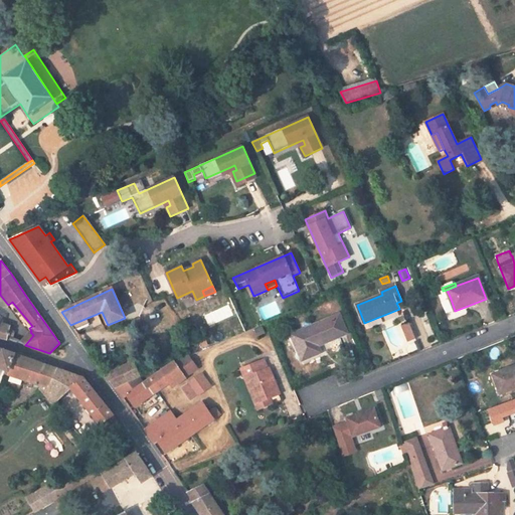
[(32,326),(12,302),(8,305),(7,306),(29,333),(30,332),(31,331),(29,328),(32,326)]
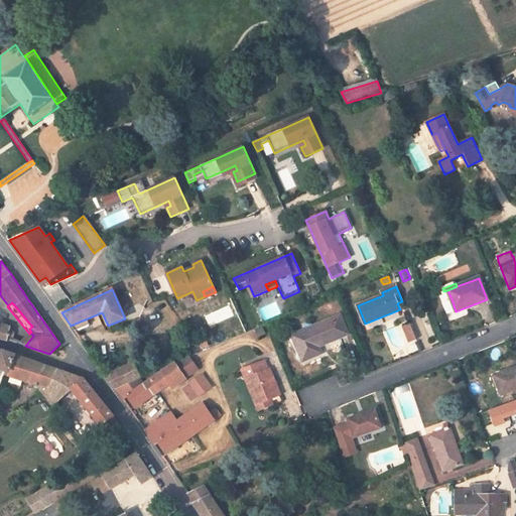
[(348,335),(341,315),(292,336),(303,362),(323,354),(318,347),(348,335)]
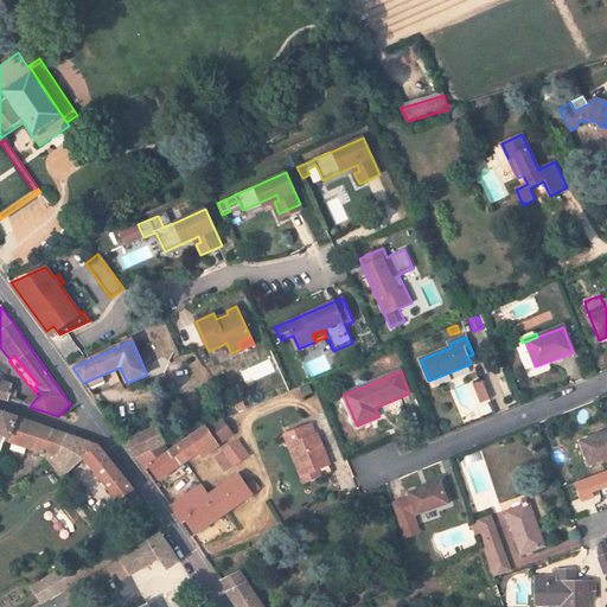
[(0,397),(8,401),(11,394),(11,389),(2,387),(4,383),(0,382),(0,381),(0,379),(0,397)]
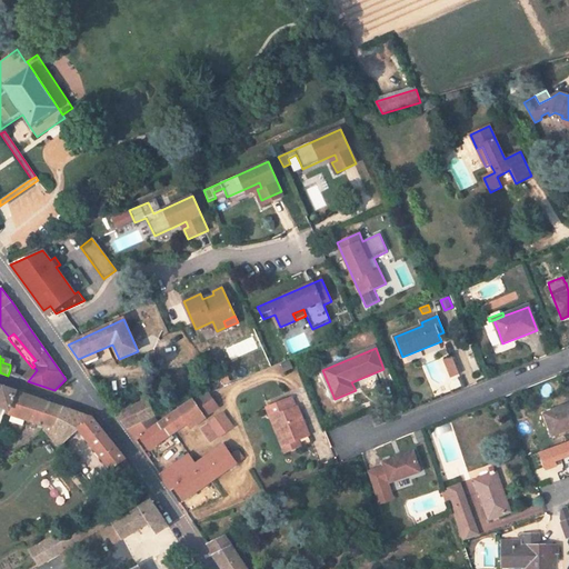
[(452,357),(445,360),(452,378),(459,375),(452,357)]
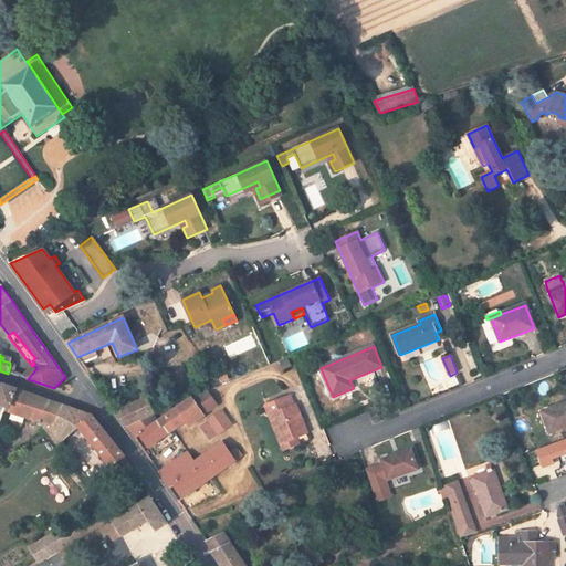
[(0,384),(0,404),(7,407),(6,412),(9,413),(9,412),(17,390),(0,384)]
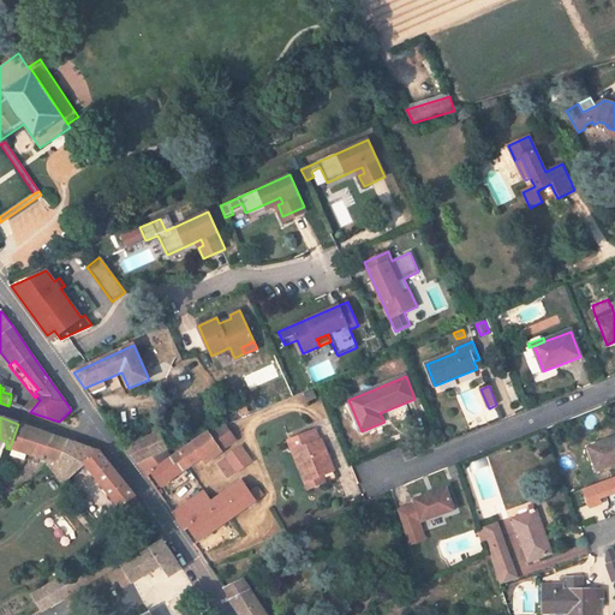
[(70,441),(18,424),(10,448),(12,448),(27,453),(49,460),(57,463),(70,441)]
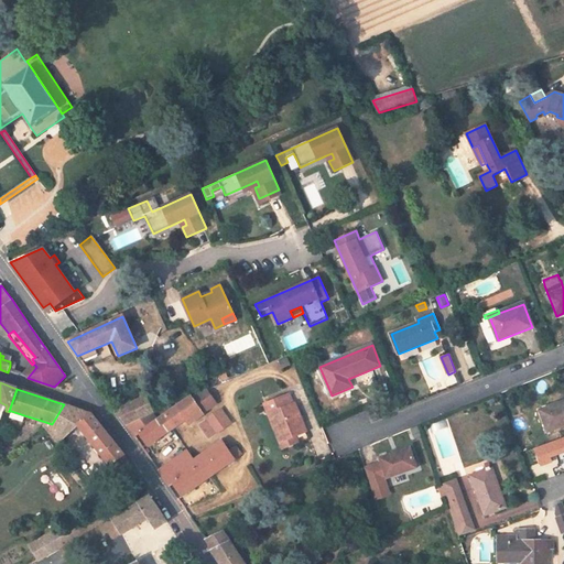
[(207,390),(191,397),(203,413),(217,404),(207,390)]
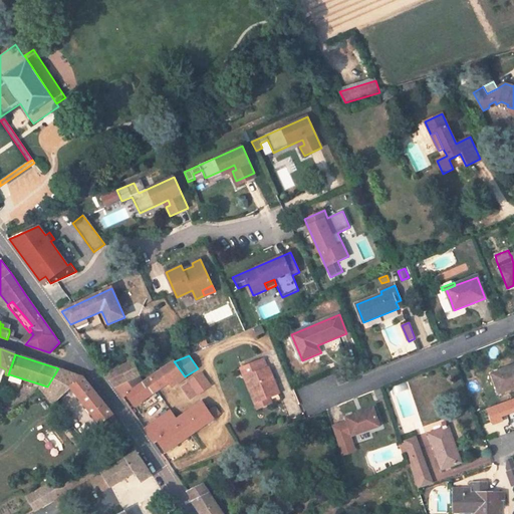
[(264,359),(242,368),(246,378),(249,376),(259,402),(269,398),(279,394),(269,368),(267,368),(264,359)]
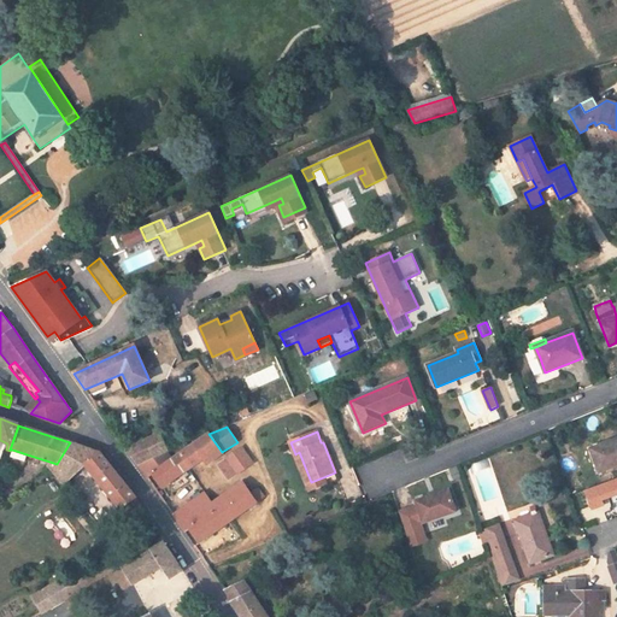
[(160,434),(127,450),(139,465),(168,452),(160,434)]
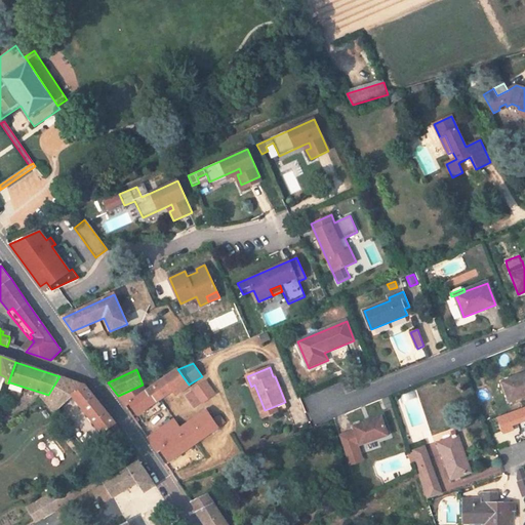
[(177,369),(147,391),(143,385),(118,396),(125,407),(129,403),(137,415),(172,391),(175,395),(189,385),(177,369)]
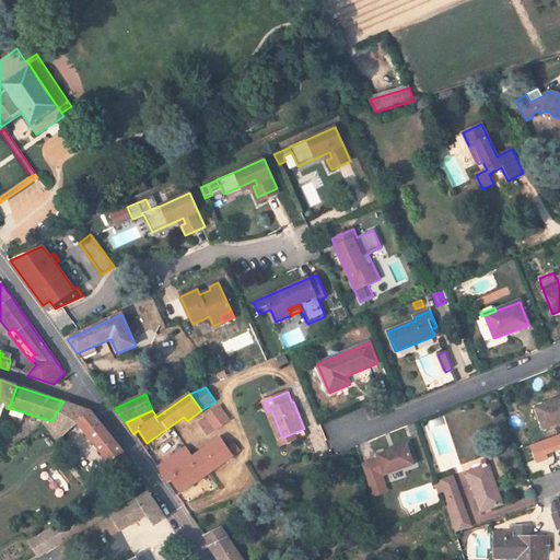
[(559,399),(537,408),(545,429),(559,423),(559,399)]
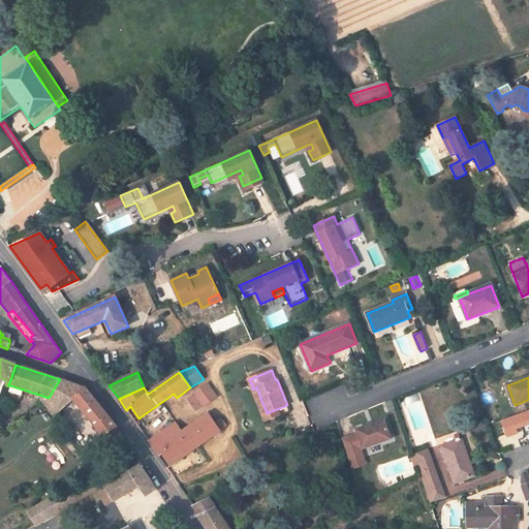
[(86,389),(60,379),(49,398),(42,396),(40,400),(55,416),(73,400),(112,447),(124,438),(117,427),(86,389)]
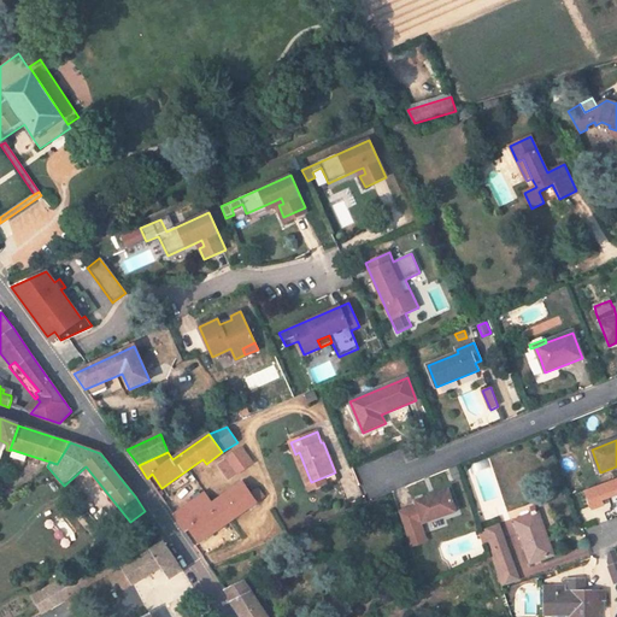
[(219,469),(229,481),(252,464),(241,448),(221,463),(223,466),(219,469)]
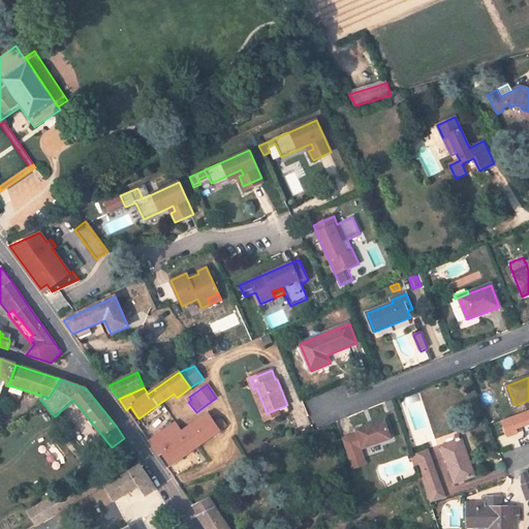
[(23,390),(10,385),(8,392),(21,396),(23,390)]
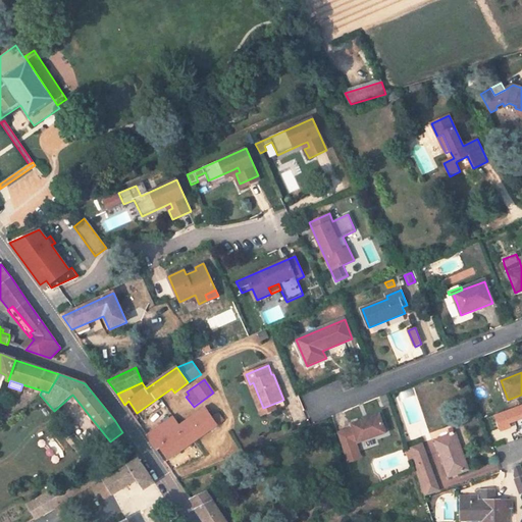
[(263,408),(253,382),(250,384),(259,410),(263,408)]
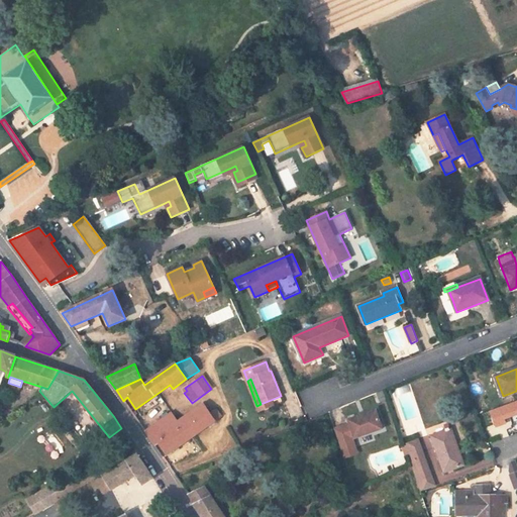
[(274,406),(271,400),(261,404),(256,406),(260,411),(274,406)]
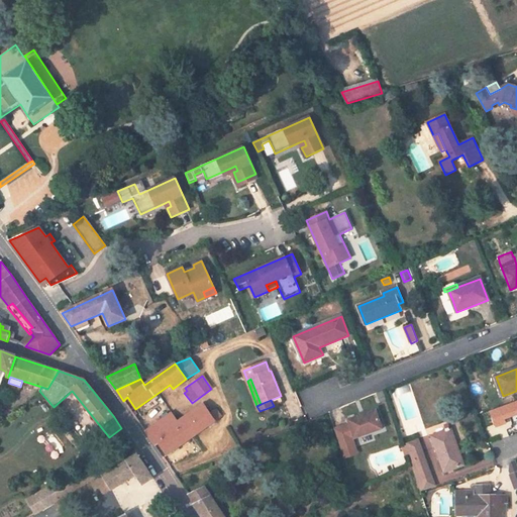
[(516,400),(490,409),(496,427),(507,423),(506,418),(516,415),(516,400)]
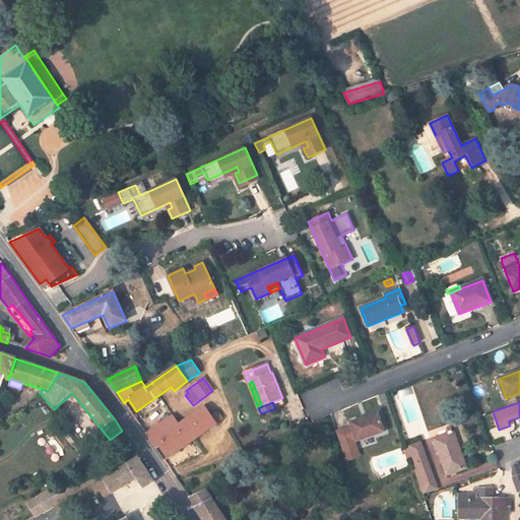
[(180,426),(173,415),(145,434),(156,449),(160,446),(168,457),(222,418),(217,411),(211,415),(204,404),(200,407),(202,410),(192,417),(194,421),(182,429),(180,426)]
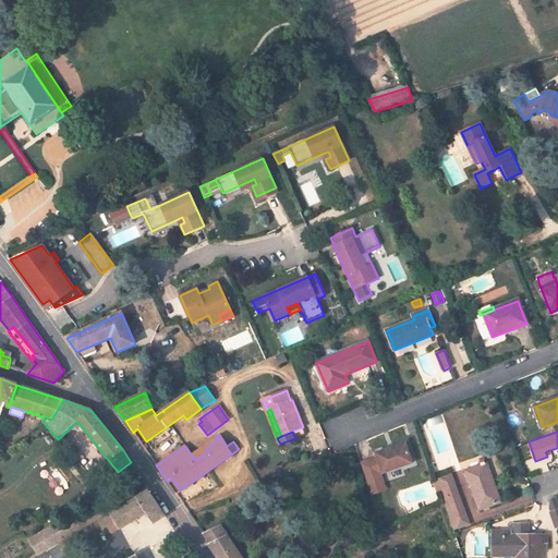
[(377,458),(361,463),(367,485),(381,480),(379,473),(383,472),(383,473),(412,463),(405,444),(376,453),(377,458)]
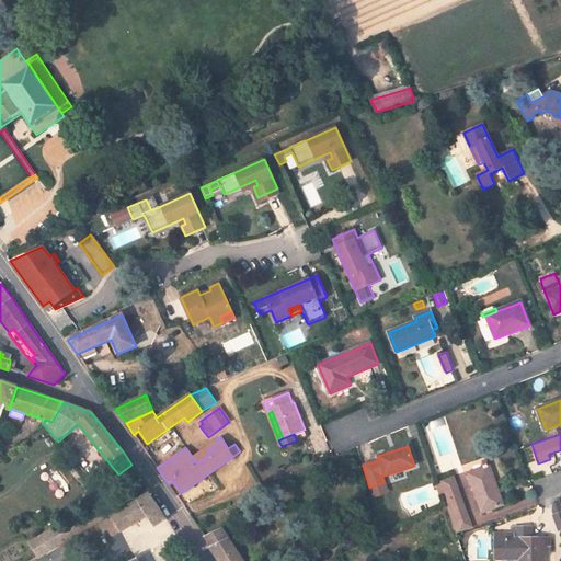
[(209,455),(207,450),(194,459),(196,462),(209,455)]
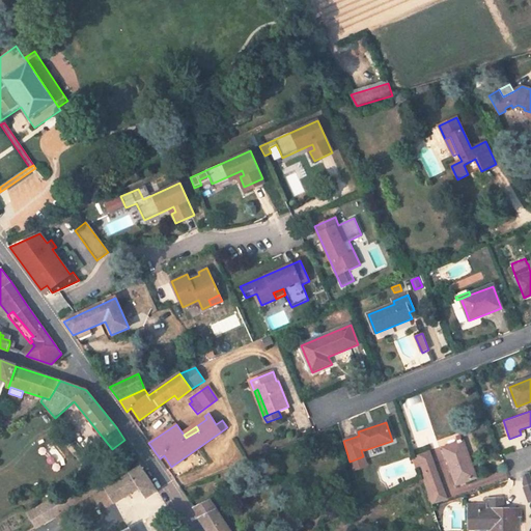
[(464,441),(444,448),(456,485),(476,478),(464,441)]
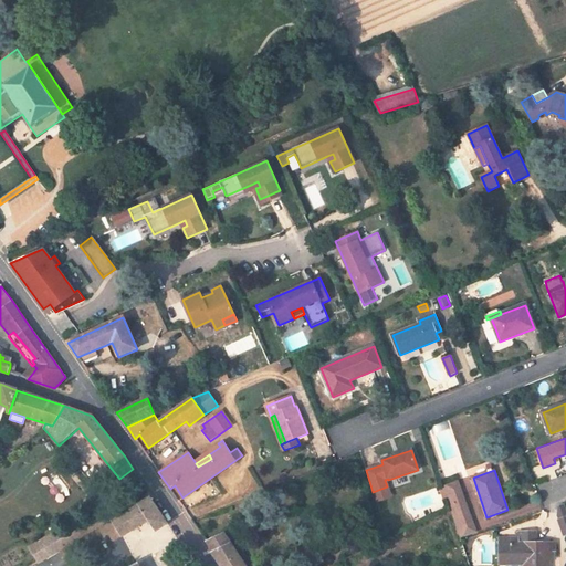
[(460,537),(475,532),(458,483),(442,488),(447,499),(460,537)]
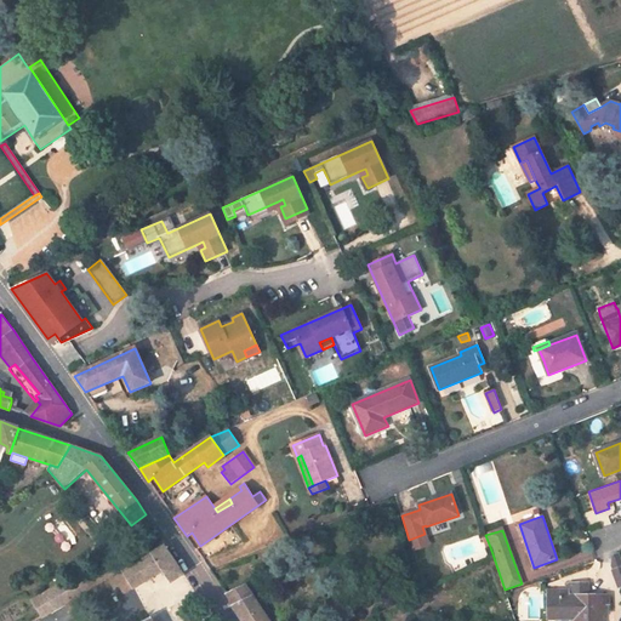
[(409,540),(414,551),(429,546),(425,534),(409,540)]
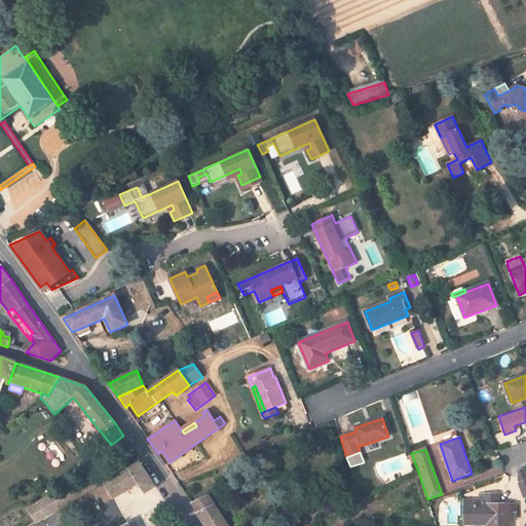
[(155,487),(140,463),(104,484),(105,486),(94,493),(96,497),(101,494),(105,501),(112,497),(113,499),(138,484),(144,494),(155,487)]
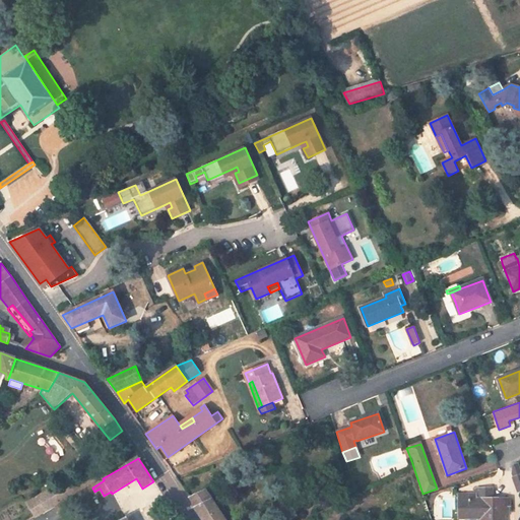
[(67,479),(27,503),(36,517),(96,480),(89,469),(69,481),(67,479)]
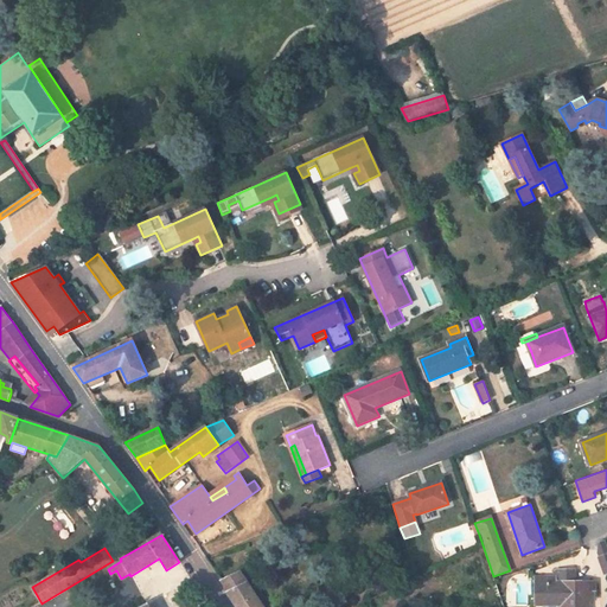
[(562,605),(562,606),(589,606),(585,606),(586,601),(593,601),(593,593),(595,593),(595,582),(575,582),(575,570),(556,570),(556,579),(536,579),(536,596),(549,596),(549,605),(562,605)]
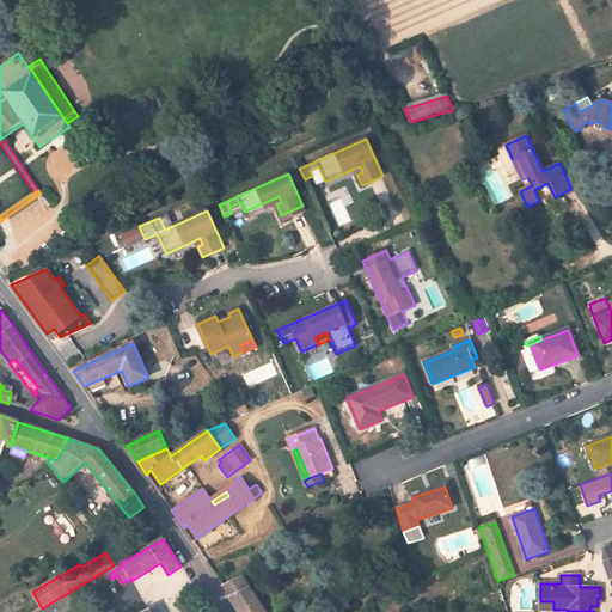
[(242,577),(224,586),(231,597),(230,598),(237,607),(239,611),(264,611),(250,588),(242,577)]
